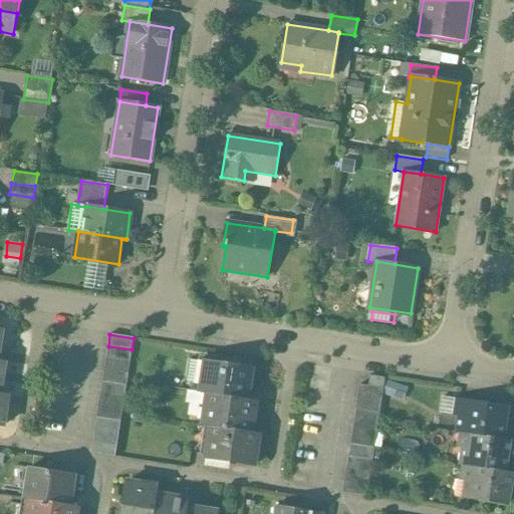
[(132,349),(108,346),(106,358),(130,361),(132,349)]
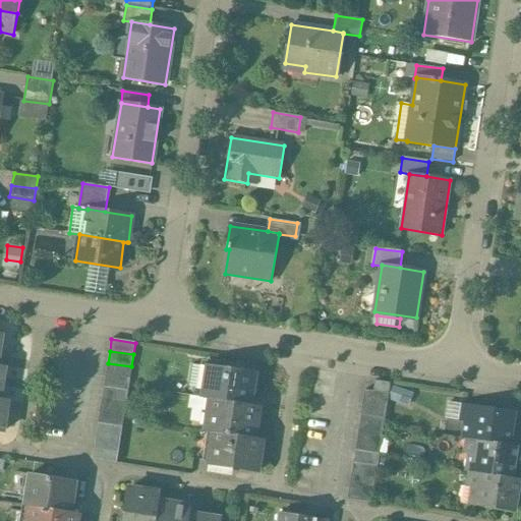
[(131,366),(108,363),(106,374),(130,379),(131,366)]
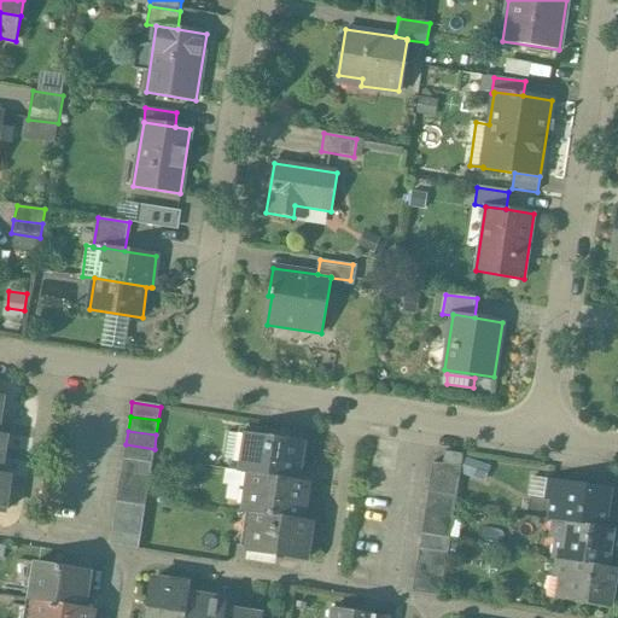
[(304,441),(246,432),(240,472),(251,474),(297,482),(304,441)]
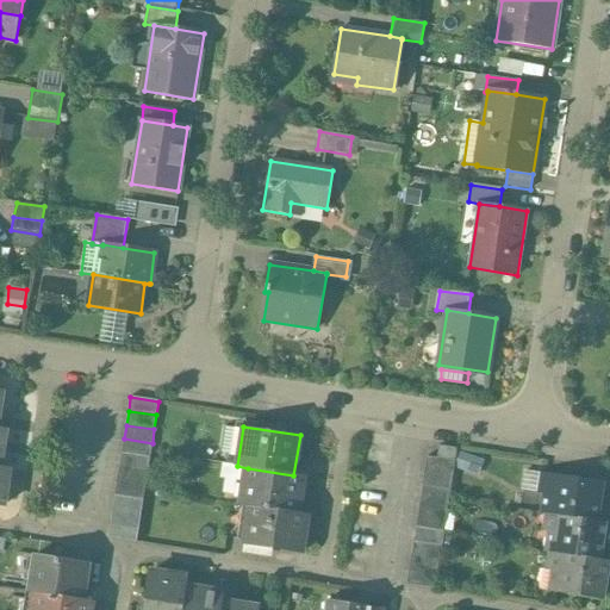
[(153,443),(124,439),(122,453),(150,458),(153,443)]
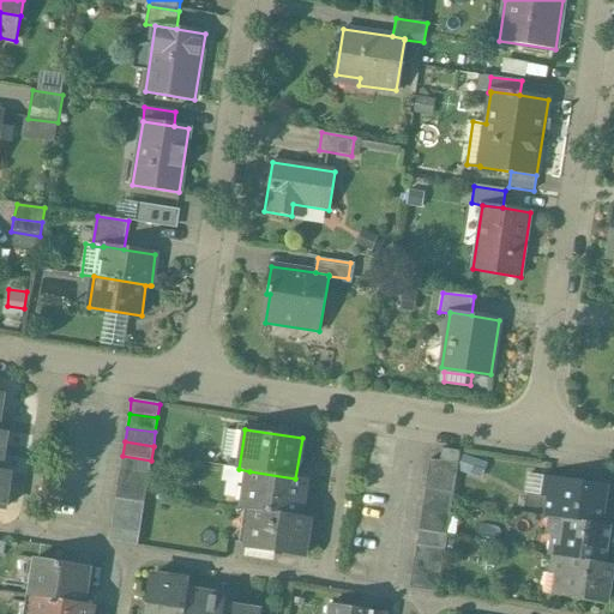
[(459,452),(441,449),(439,462),(458,464),(459,452)]
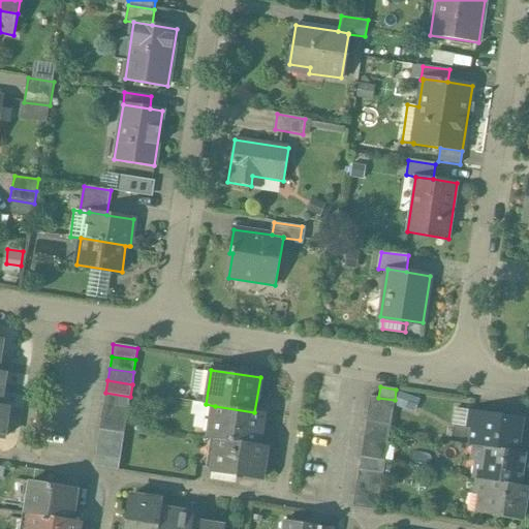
[(130,397),(105,393),(103,405),(128,409),(130,397)]
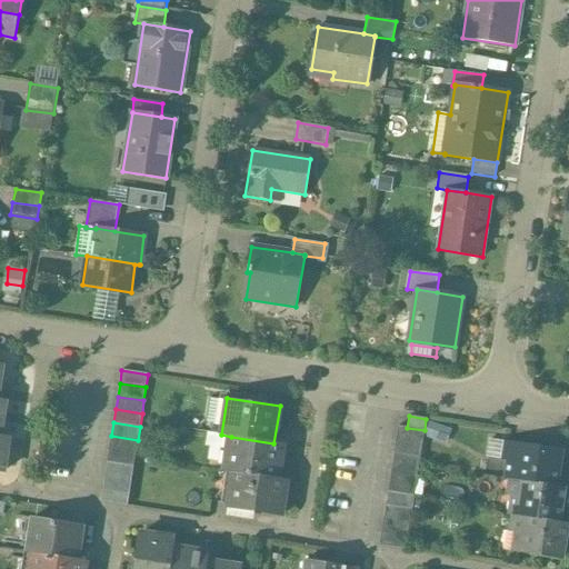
[(429,422),(428,437),(449,439),(450,425),(429,422)]
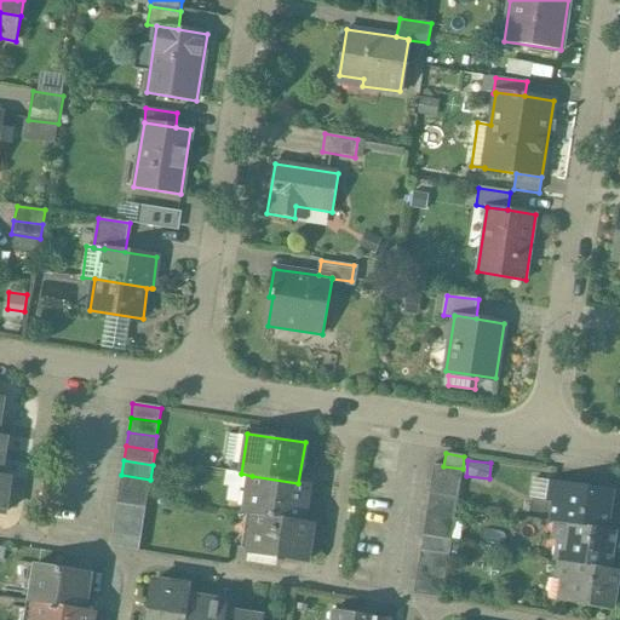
[(443,466),(434,465),(431,478),(460,483),(463,469),(443,466)]
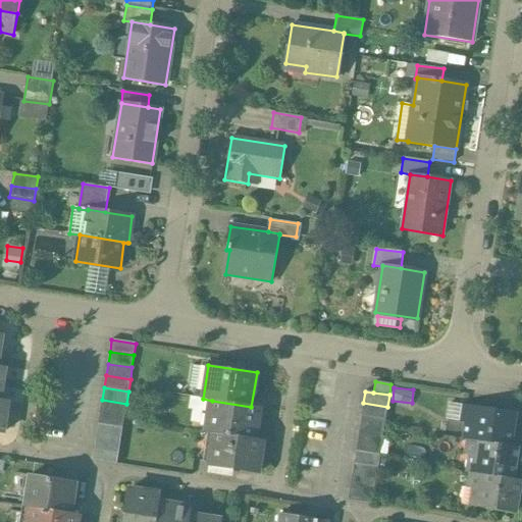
[(126,404),(102,400),(100,412),(124,416),(126,404)]
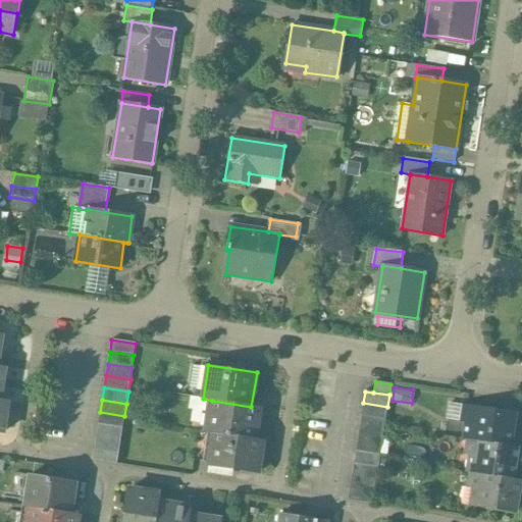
[(251,407),(212,401),(207,433),(214,434),(214,433),(255,439),(260,408),(251,407)]
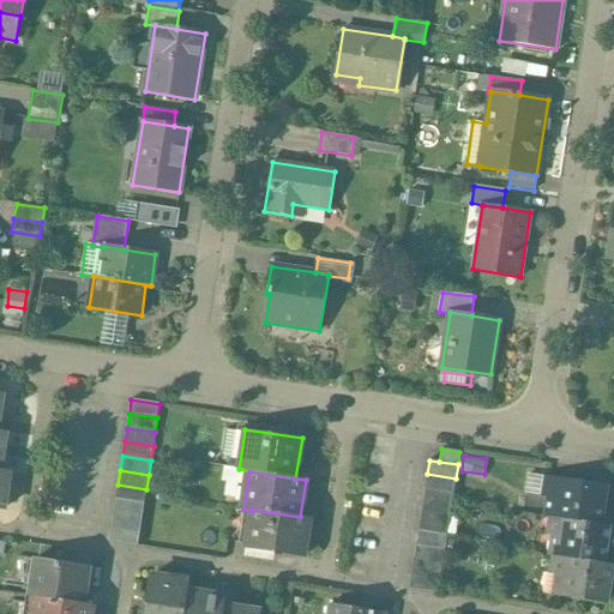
[(456,479),(427,474),(425,488),(453,493),(456,479)]
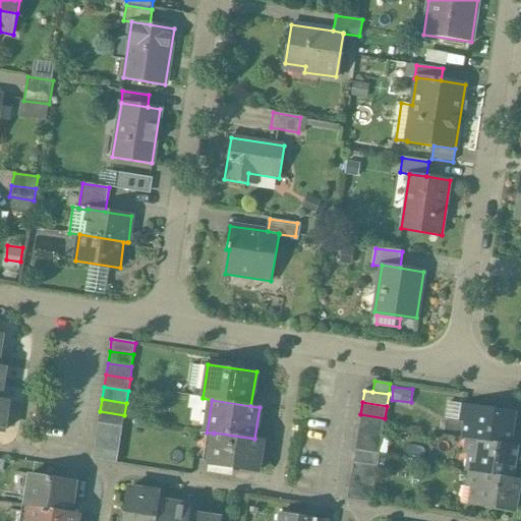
[(511,413),(462,405),(460,421),(469,422),(467,438),(466,438),(465,439),(506,445),(511,413)]
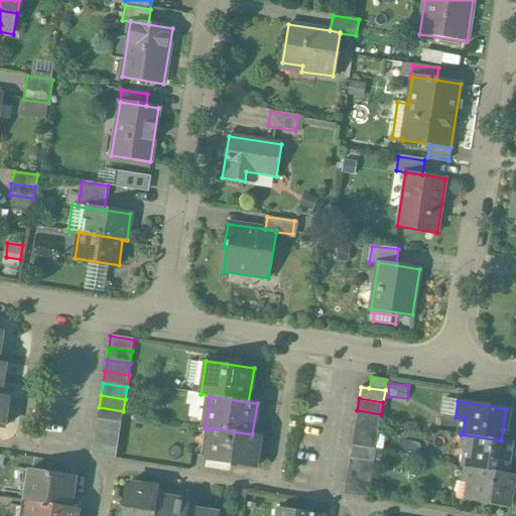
[(123,411),(99,407),(97,419),(121,422),(123,411)]
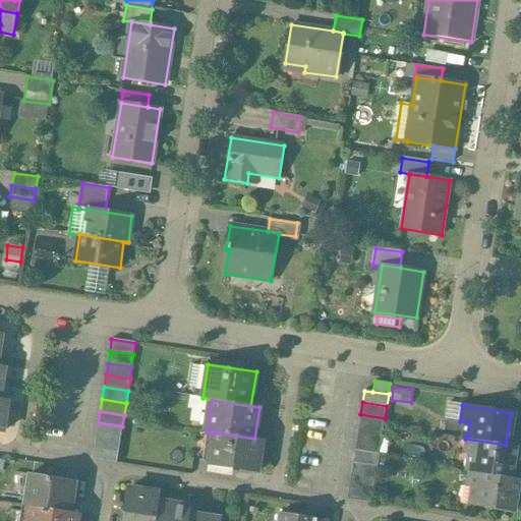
[(385,418),(360,414),(359,426),(383,430),(385,418)]
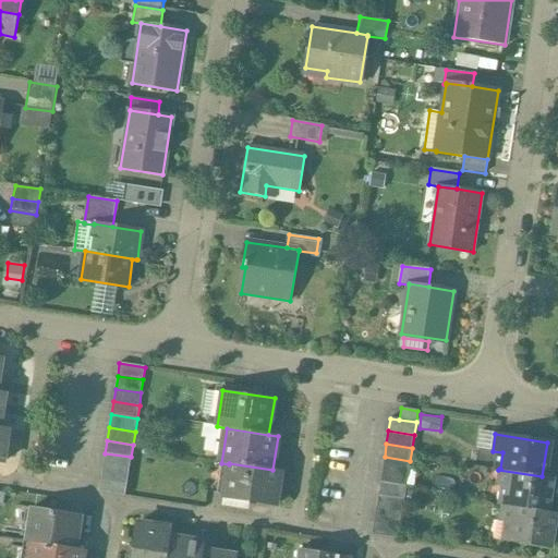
[(131,457),(105,453),(104,466),(129,470),(131,457)]
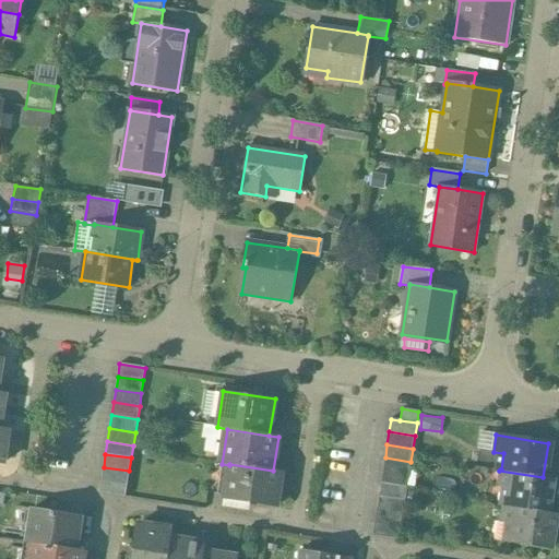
[(411,462),(385,458),(383,471),(408,475),(411,462)]
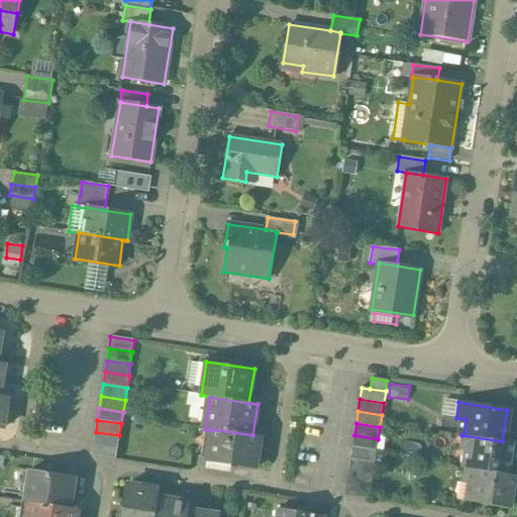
[(252,435),(212,429),(212,430),(208,459),(255,468),(261,436),(252,435)]
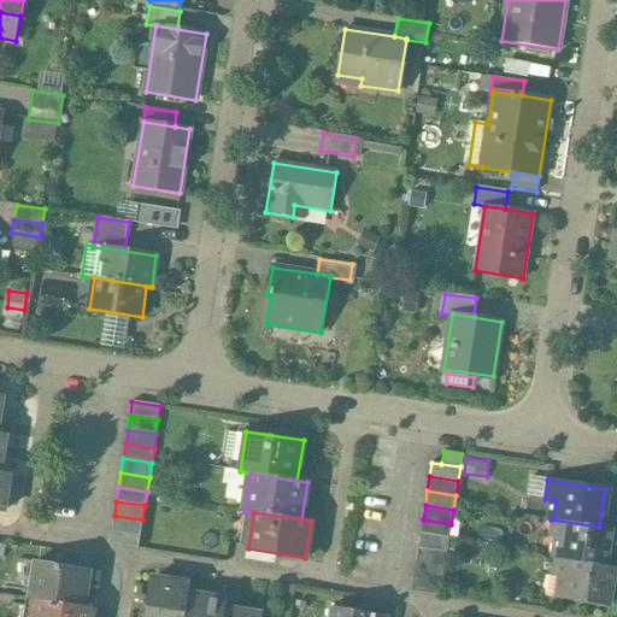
[(142,519),(115,516),(112,530),(140,534),(142,519)]
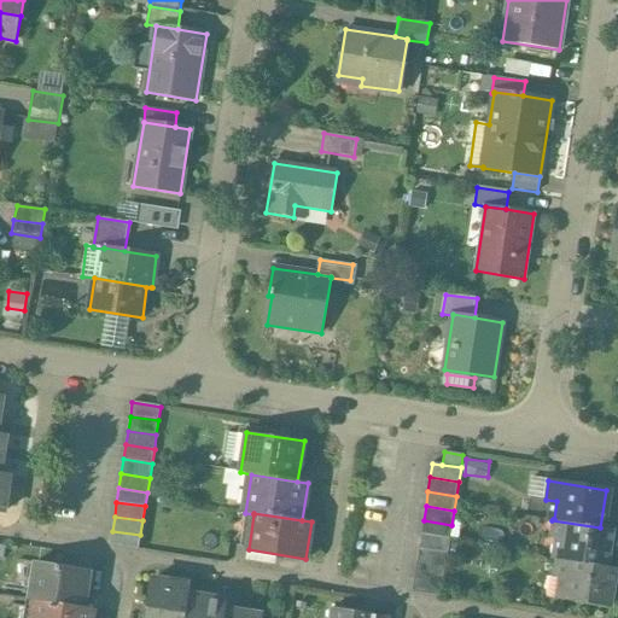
[(452,525),(424,520),(421,535),(450,538),(452,525)]
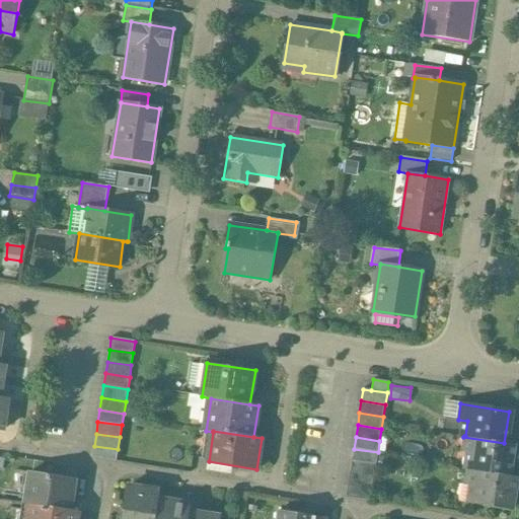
[(504,443),(463,437),(461,452),(470,453),(468,469),(467,470),(507,476),(512,444),(504,443)]
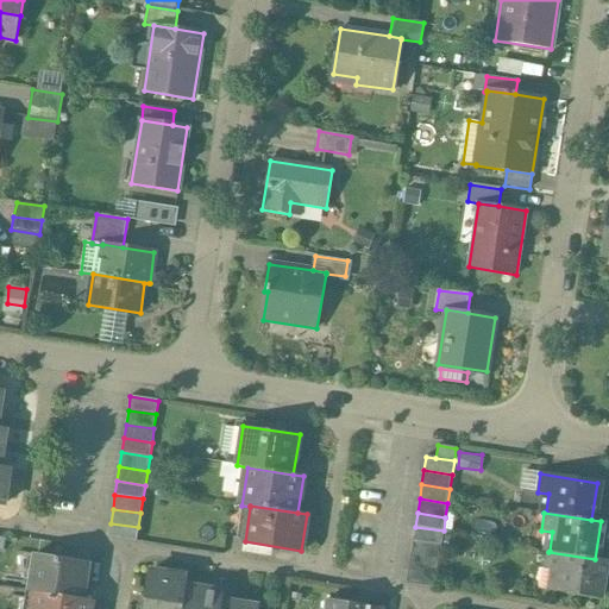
[(138,527),(111,523),(108,537),(137,541),(138,527)]
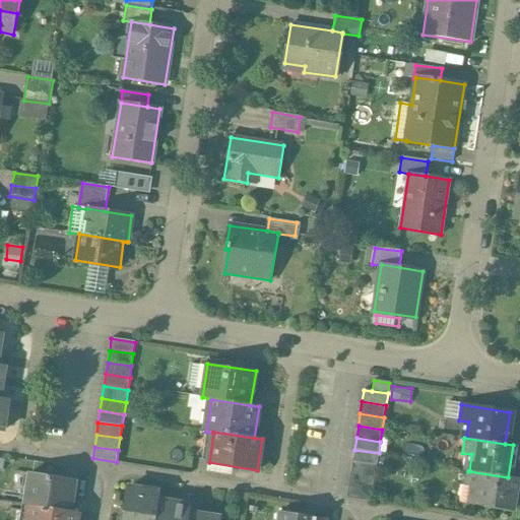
[(379,453),(354,450),(352,462),(377,465),(379,453)]
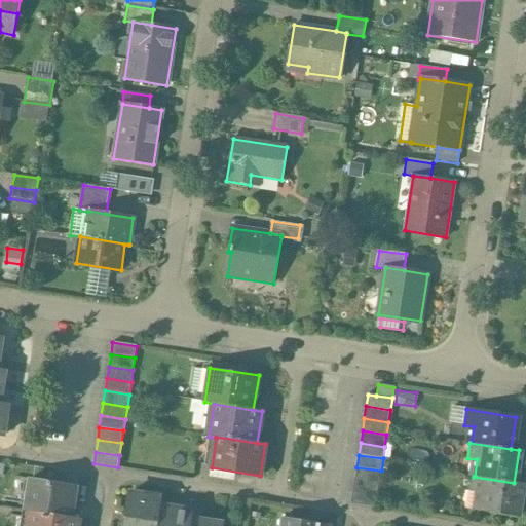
[(381,471),(357,467),(354,480),(379,483),(381,471)]
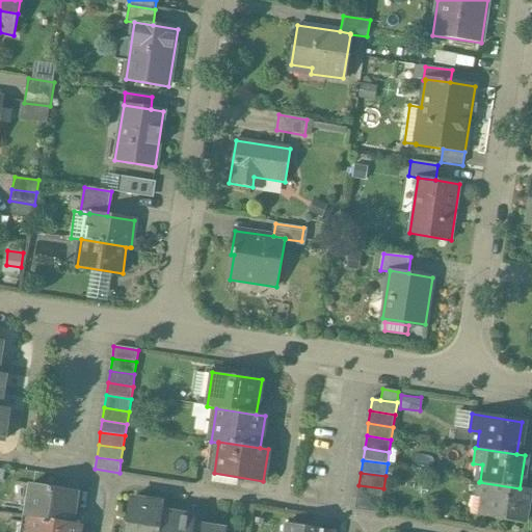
[(520,488),(479,482),(480,481),(478,481),(476,498),(484,499),(481,516),(523,523),(528,489),(520,488)]
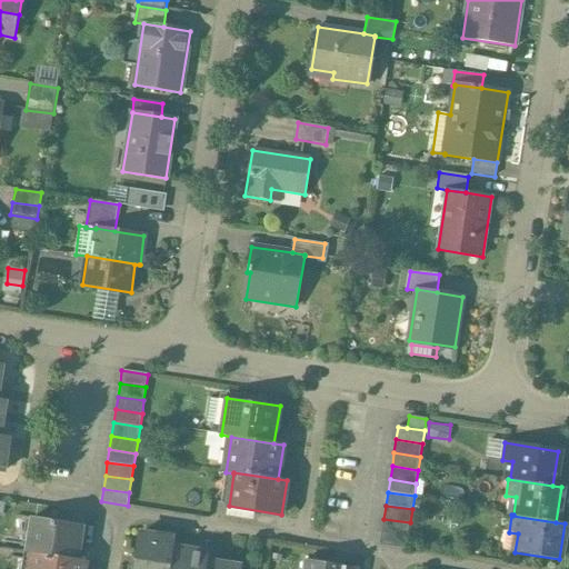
[(82,523),(35,517),(29,552),(32,553),(77,561),(82,523)]
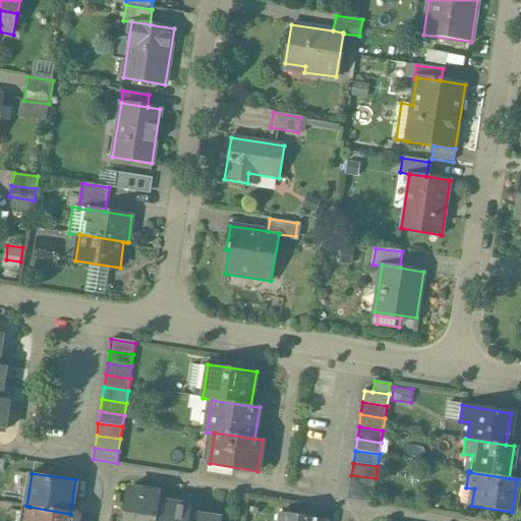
[(375,478),(351,475),(349,486),(373,490),(375,478)]
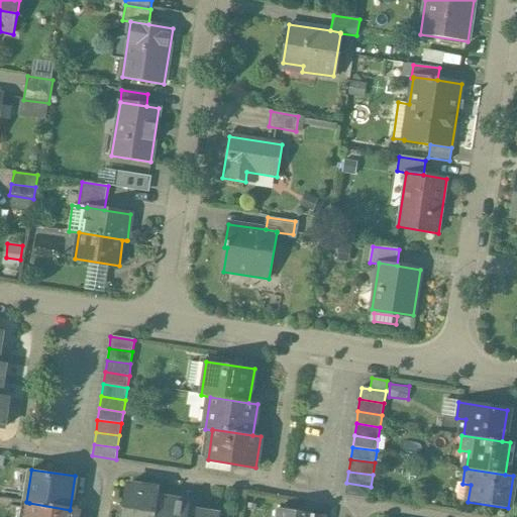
[(159,490),(126,485),(121,516),(153,516),(157,498),(158,498),(159,490)]
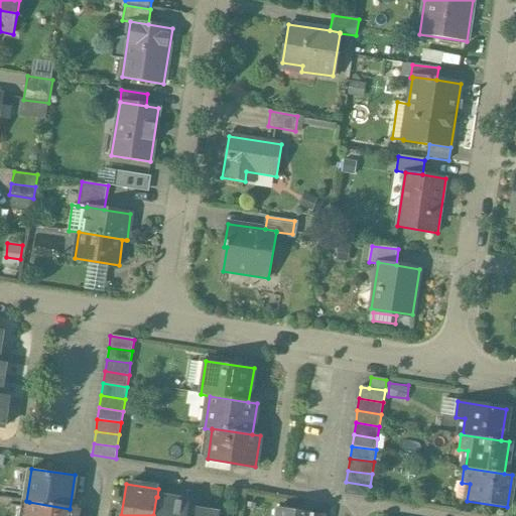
[(157,497),(156,497),(153,515),(185,515),(187,511),(189,502),(157,497)]
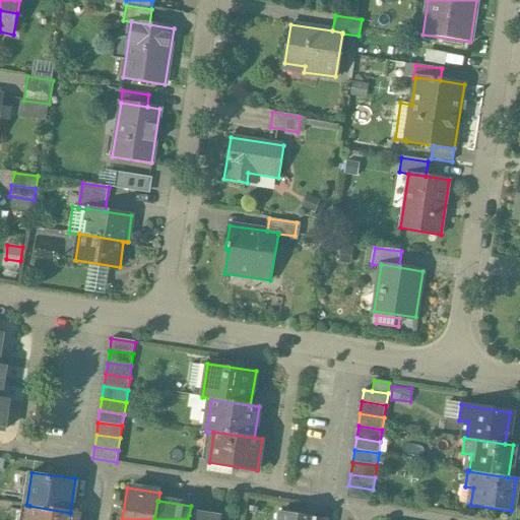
[(70,513),(29,506),(26,519),(76,519),(78,514),(70,513)]
